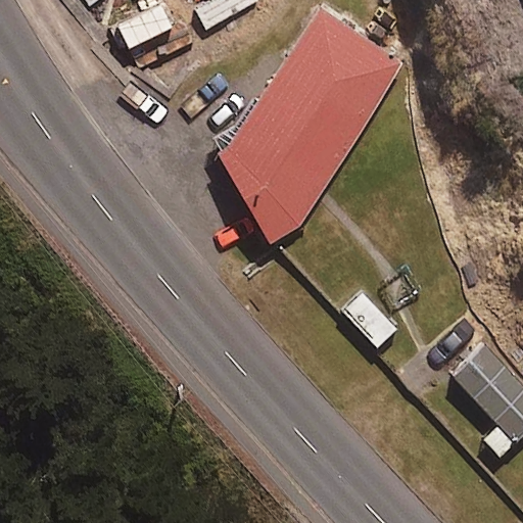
[(254,0),(201,0),(191,6),(207,36),(258,8),(254,0)]
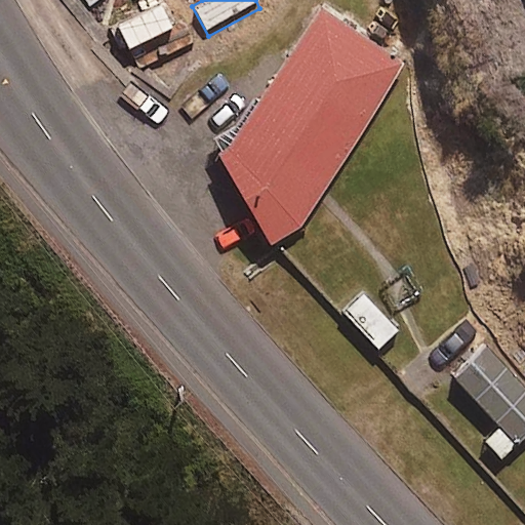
[(167,8),(118,33),(128,54),(178,30),(167,8)]
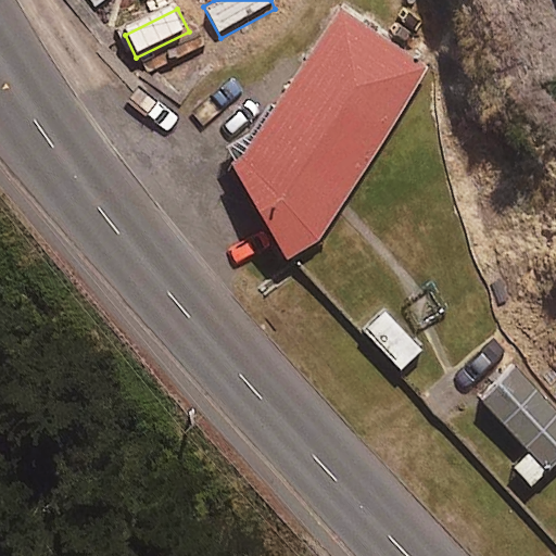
[(240,166),(293,257),(318,240),(431,70),(343,11),(240,166)]
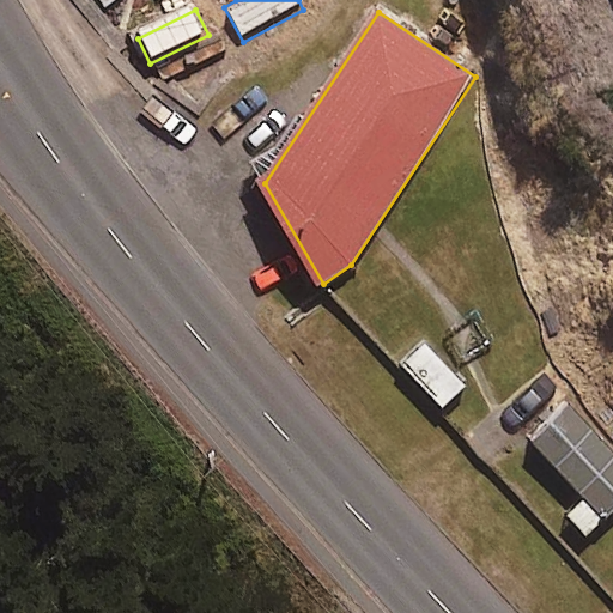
[(466,386),(425,341),(402,363),(444,406),(466,386)]
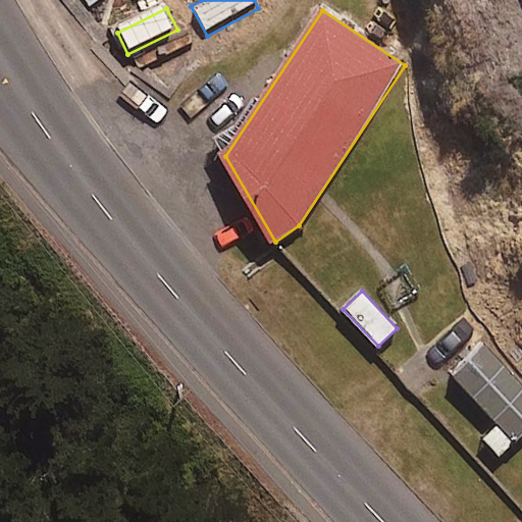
[(521,436),(521,383),(486,346),(455,375),(499,423),(484,436),(502,456),(521,436)]
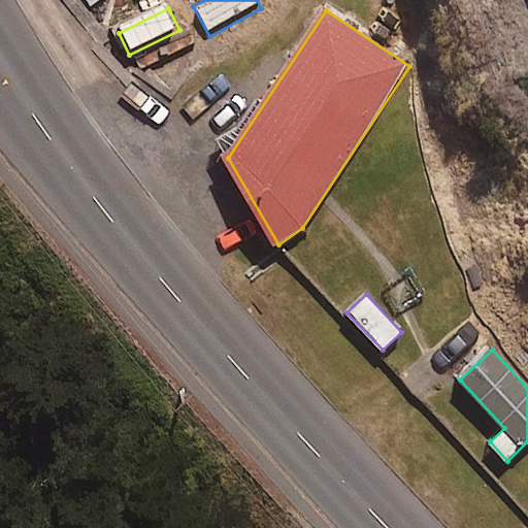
All buildings are outlined.
